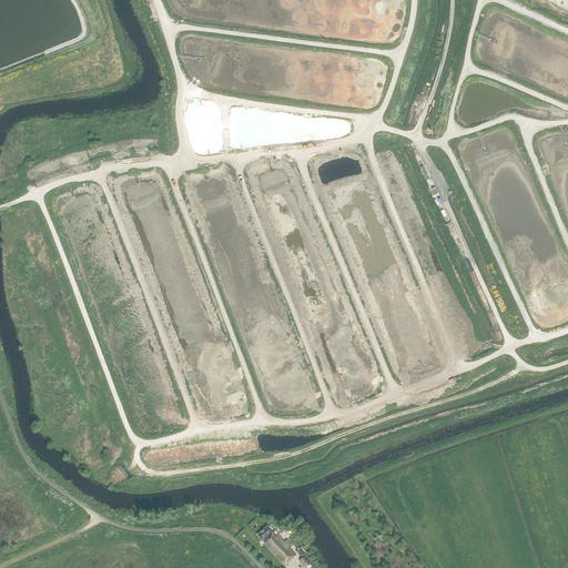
[(429,185),(432,184),(425,168),(423,169),(429,185)]
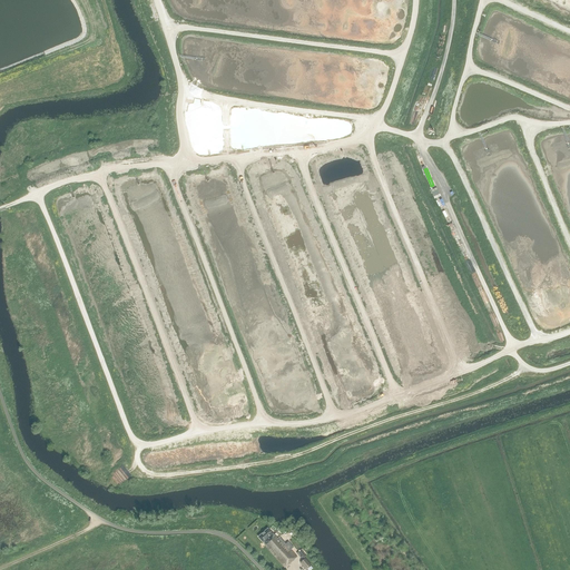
[(431,189),(435,198),(441,196),(438,187),(431,189)]
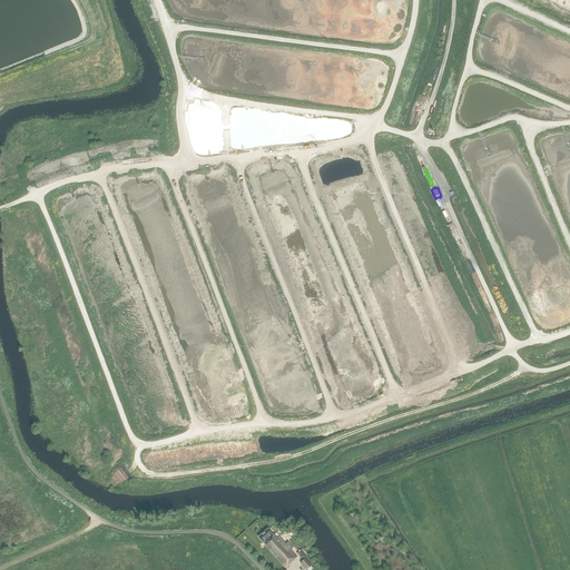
[(119,485),(127,480),(120,469),(111,473),(119,485)]
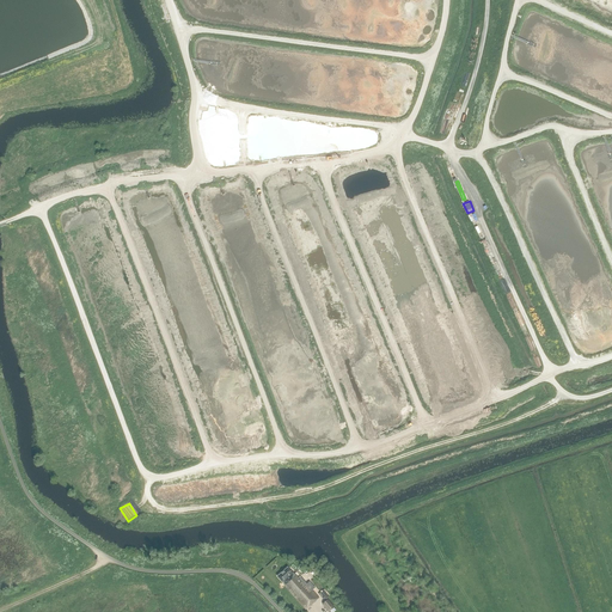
[(310,582),(307,585),(297,573),(294,574),(288,567),(277,576),(283,582),(286,585),(286,586),(306,609),(318,597),(312,591),(314,588),(310,582)]
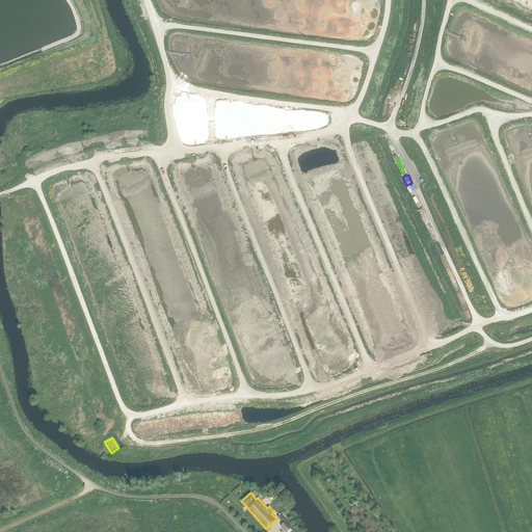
[(282,512),(277,516),(283,522),(287,517),(282,512)]
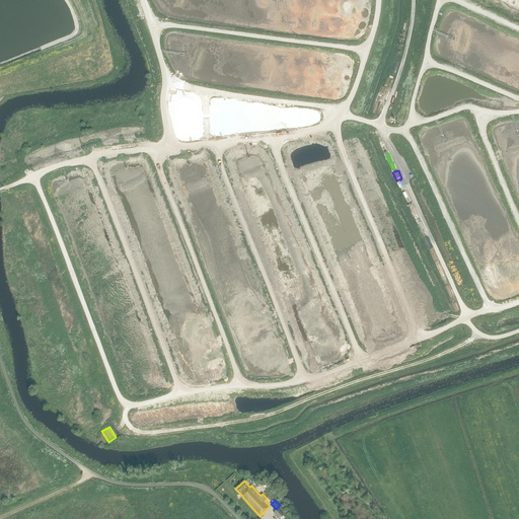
[(274,513),(279,518),(284,515),(278,508),(274,513)]
